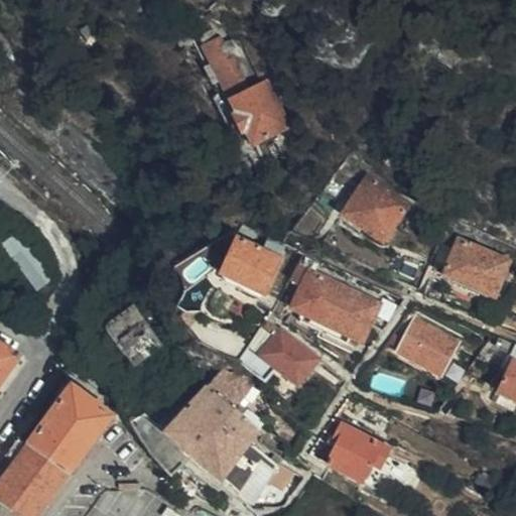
[(289,127),(267,80),(251,88),(243,72),(240,74),(222,39),(205,48),(254,145),(289,127)]
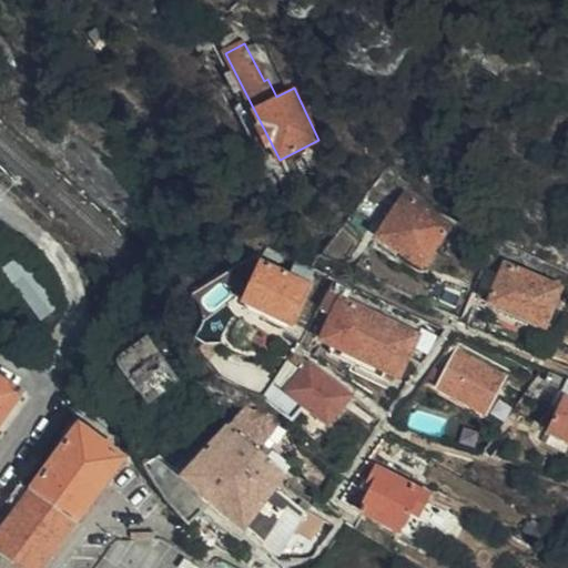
[(426,267),(452,227),(405,199),(379,237),(426,267)]
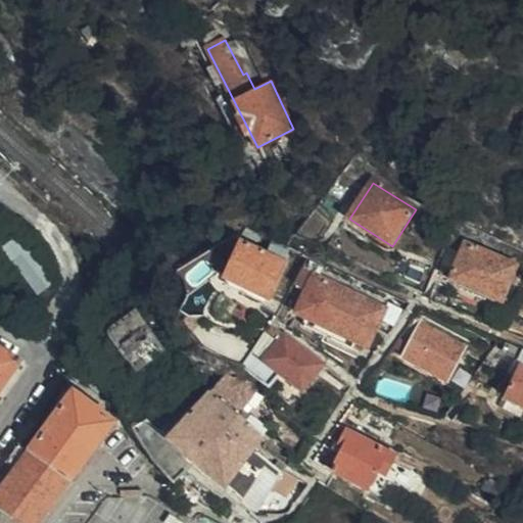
[(266,296),(280,264),(236,243),(223,278),(266,296)]
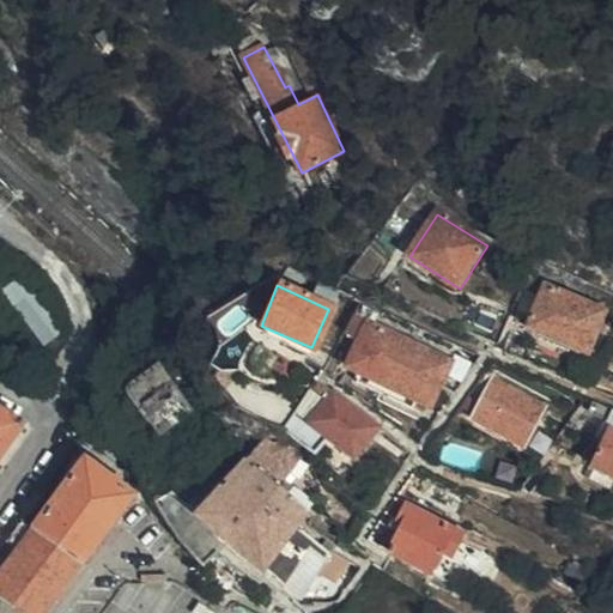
[(588,353),(605,314),(545,286),(527,328),(588,353)]
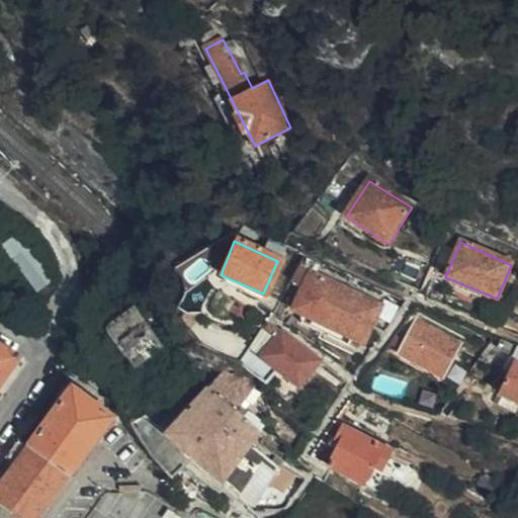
[(309,270),(294,262),(286,279),(300,286),(289,309),(301,316),(299,323),(345,345),(349,339),(361,344),(378,306),(317,277),(309,270)]
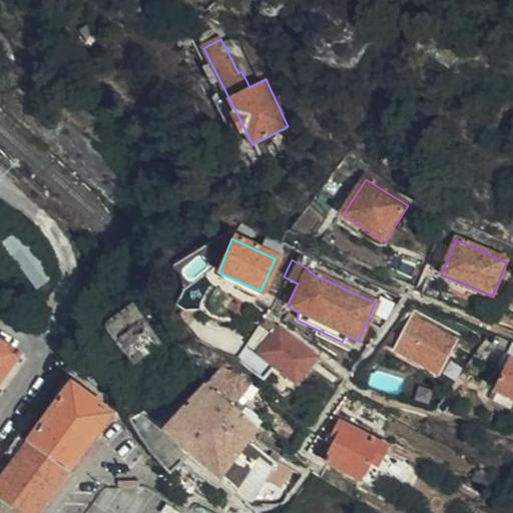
[(173,354),(149,314),(114,335),(139,373),(173,354)]
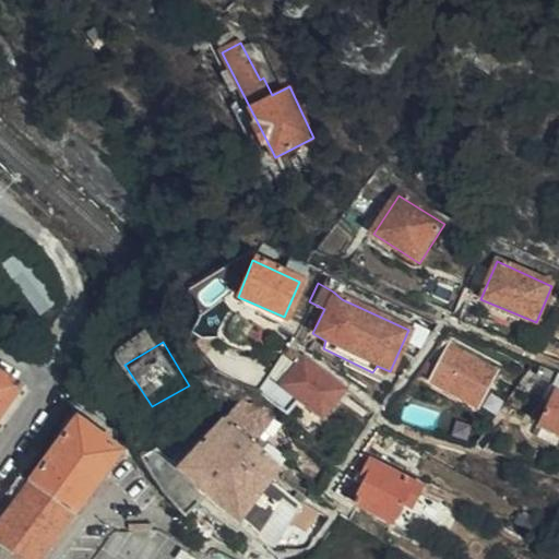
[(464,411),(488,375),(447,346),(421,380),(464,411)]
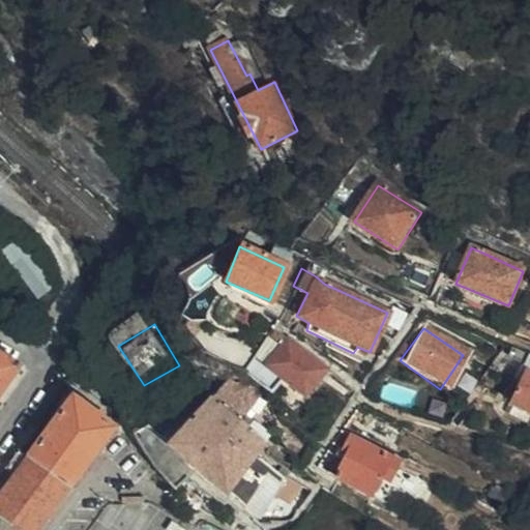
[(264,356),(257,351),(243,371),(268,392),(278,378),(302,395),(323,369),(280,335),(264,356)]
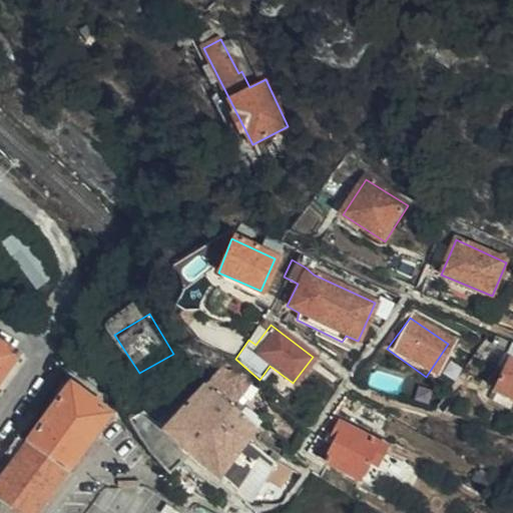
[(512,360),(512,344),(509,343),(504,356),(512,360)]
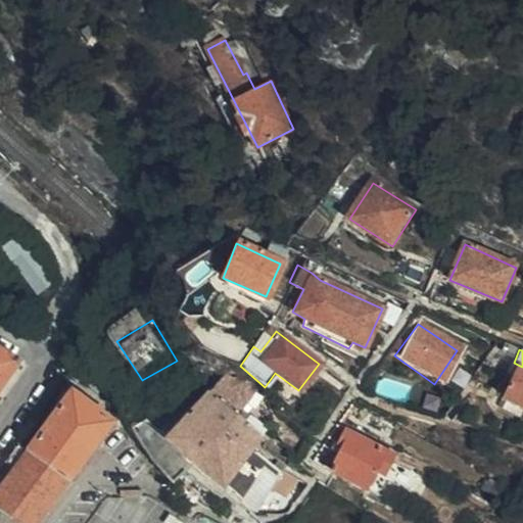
[(0,351),(0,391),(19,366),(20,364),(0,351)]
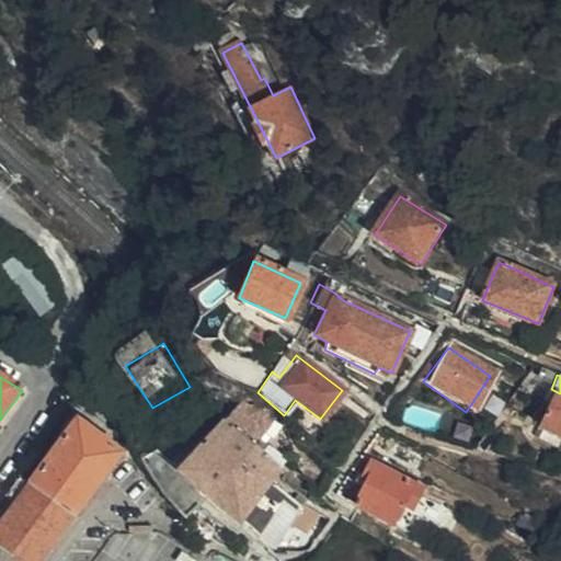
[(560,441),(560,399),(549,393),(534,428),(560,441)]
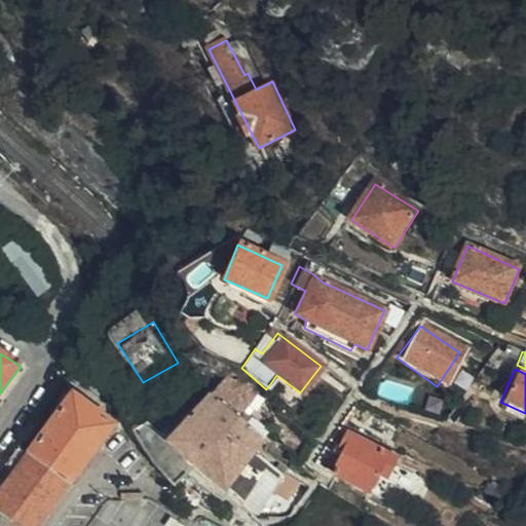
[(255,516),(274,487),(283,475),(251,452),(260,438),(205,393),(165,441),(255,516)]
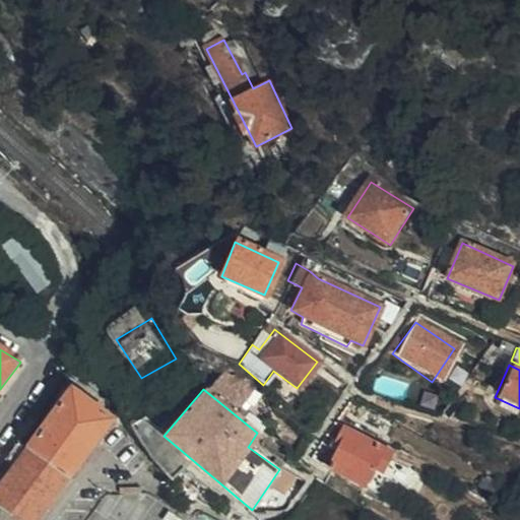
[(68,478),(111,421),(70,391),(28,450),(68,478)]
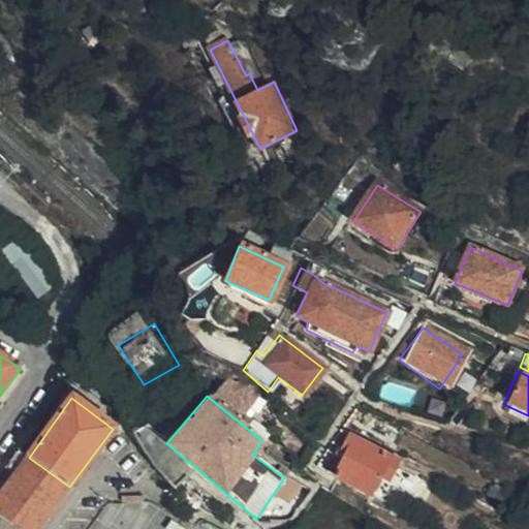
[(141,427),(129,435),(143,453),(175,488),(185,477),(141,427)]
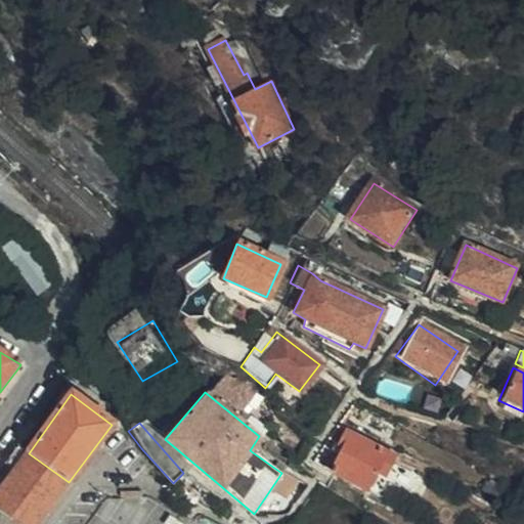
[(326,472),(331,475),(370,495),(392,457),(344,431),(334,448),(338,451),(326,472)]
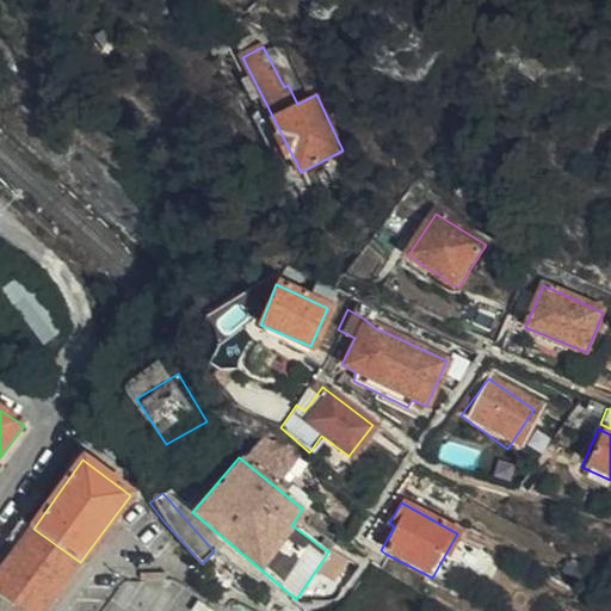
[(0,610),(44,610),(80,562),(34,529),(19,519),(4,542),(17,553),(0,575),(0,610)]
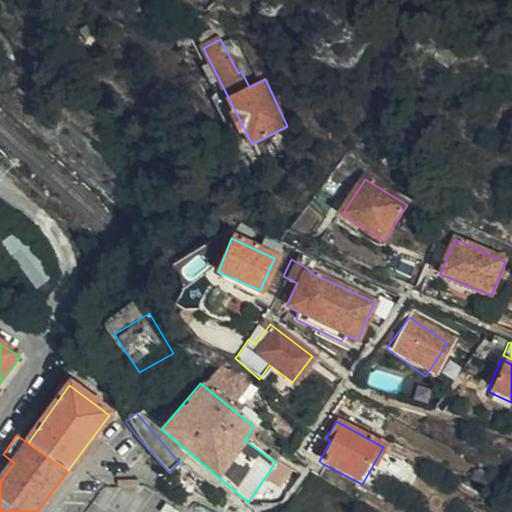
[(275,462),(267,474),(281,483),(290,471),(275,462)]
